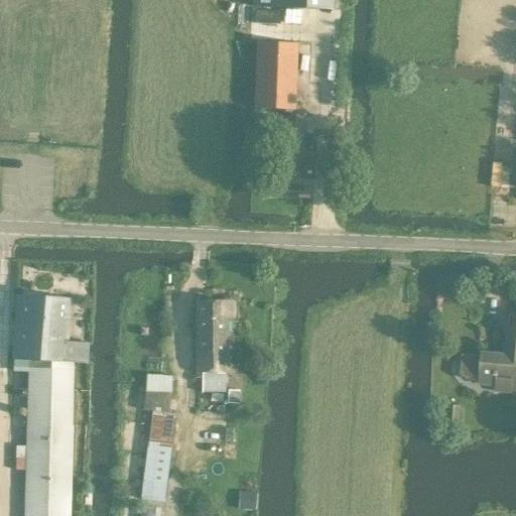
[(255,0),(256,7),(258,7),(304,9),(316,9),(316,0),(255,0)]
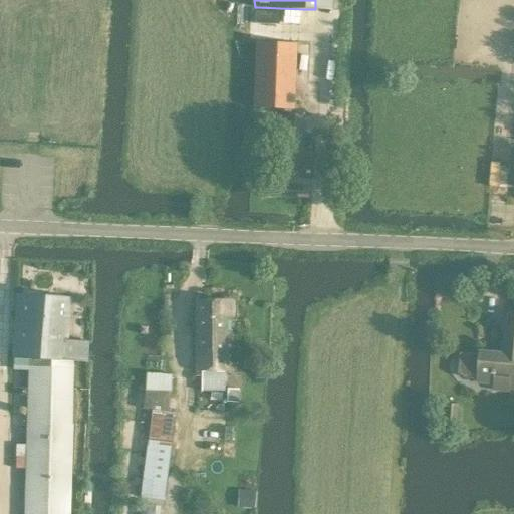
[(294,44),(256,43),(253,106),(291,108),(294,44)]
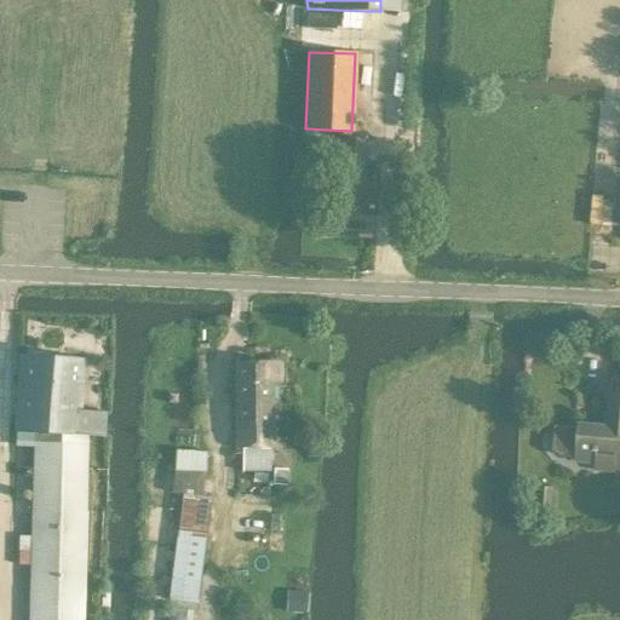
[(372,164),(331,161),(328,231),(369,233),(372,164)]
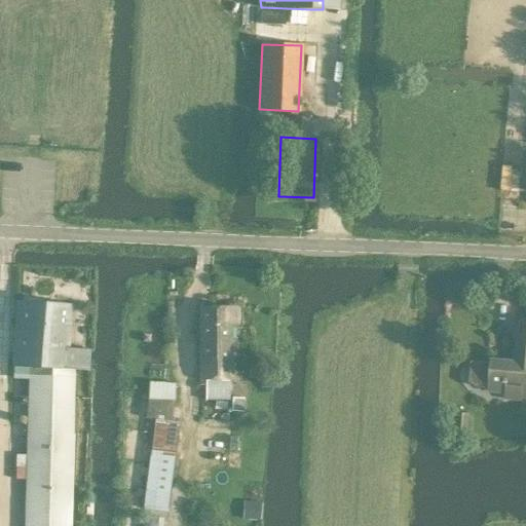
[(68,525),(73,379),(73,370),(89,371),(89,350),(68,347),(70,308),(16,305),(12,368),(13,368),(12,387),(11,387),(10,417),(29,418),(24,525),(68,525)]
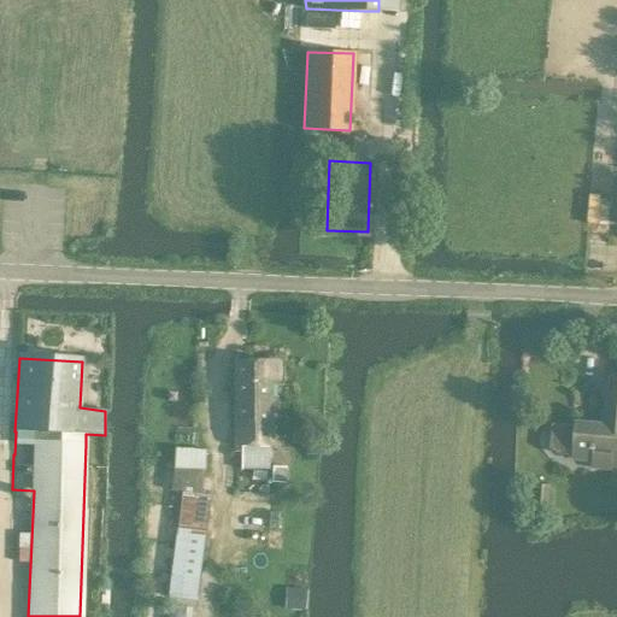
[(234,447),(240,447),(241,447),(241,470),(268,470),(268,447),(275,447),(275,409),(270,409),(270,385),(278,385),(278,362),(235,362),(234,447)]
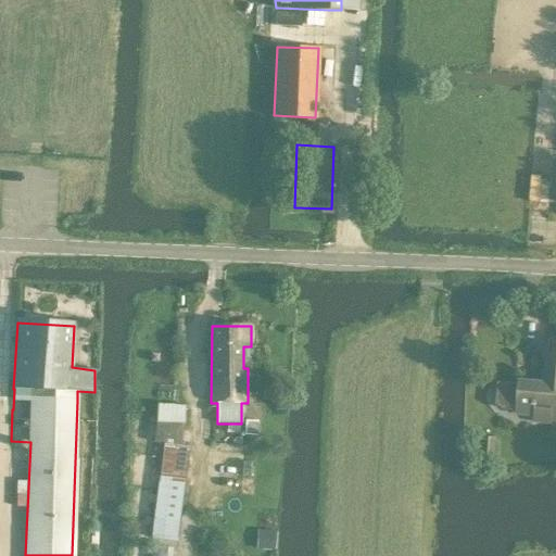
[(508,383),(506,409),(516,411),(516,415),(534,416),(533,422),(555,424),(555,340),(547,340),(544,382),(518,381),(518,383),(508,383)]
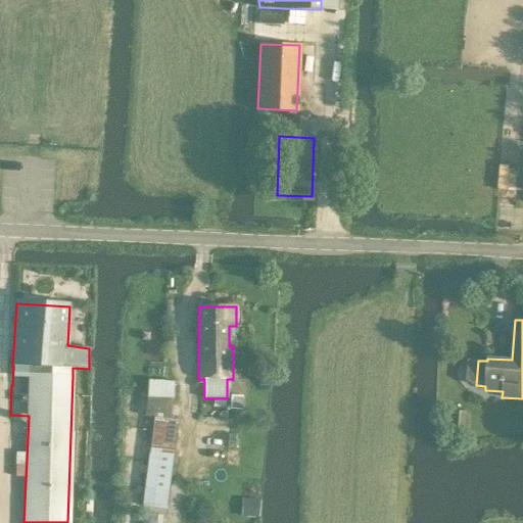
[(148,380),(147,397),(173,399),(175,382),(148,380)]
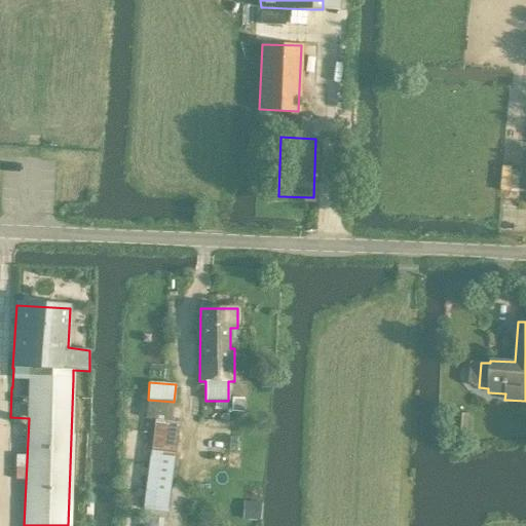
[(230,412),(242,412),(243,399),(231,398),(230,412)]
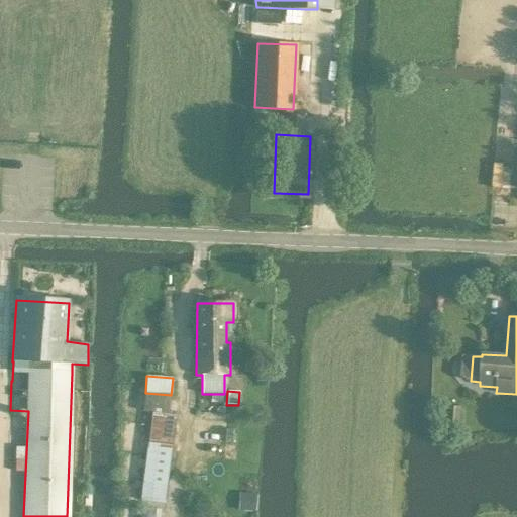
[(446,424),(459,426),(461,407),(448,406),(446,424)]
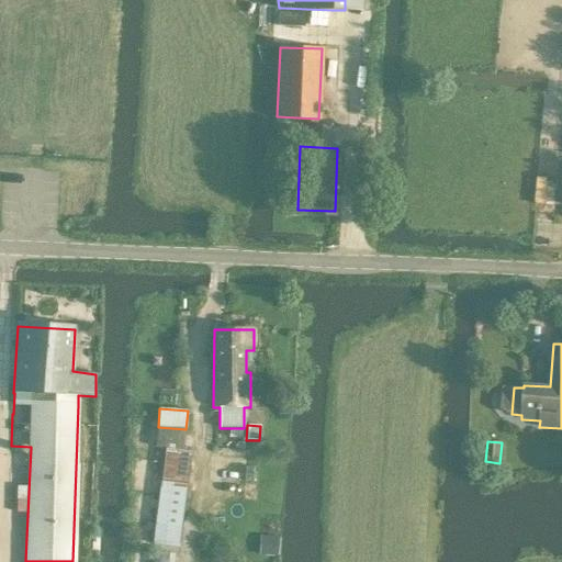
[(165,448),(153,544),(179,547),(191,452),(182,451),(165,448)]
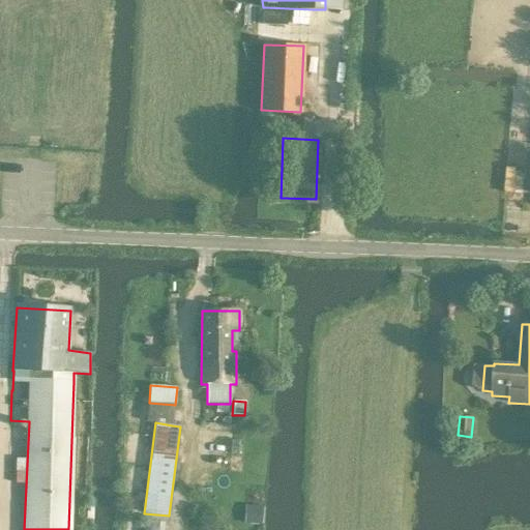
[(244,523),(261,524),(262,506),(245,505),(244,523)]
